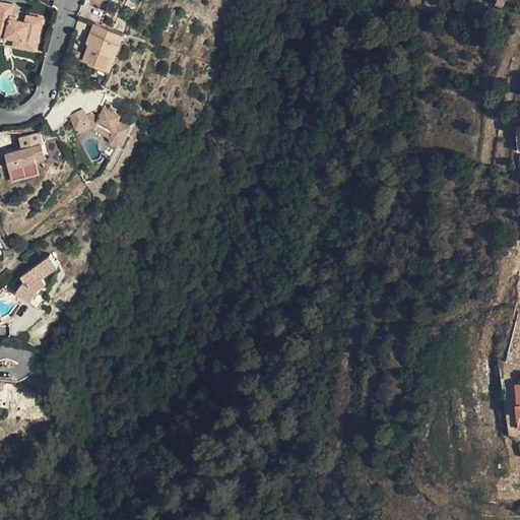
[(14,5),(1,2),(0,6),(0,16),(11,19),(12,16),(14,5)]
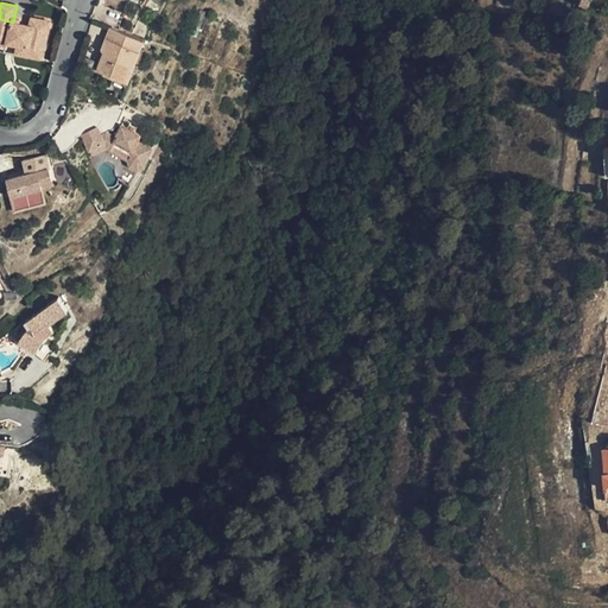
[(13,23),(0,19),(0,44),(7,46),(8,43),(30,49),(29,56),(43,59),(51,24),(32,19),(30,26),(20,24),(13,23)]
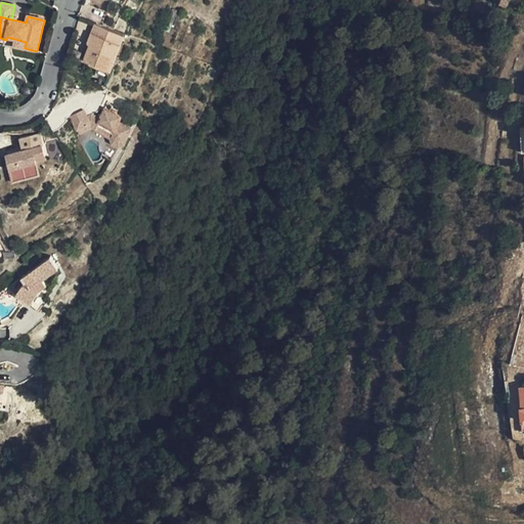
[(110,73),(124,34),(96,24),(88,47),(90,47),(86,59),(91,61),(90,66),(110,73)]
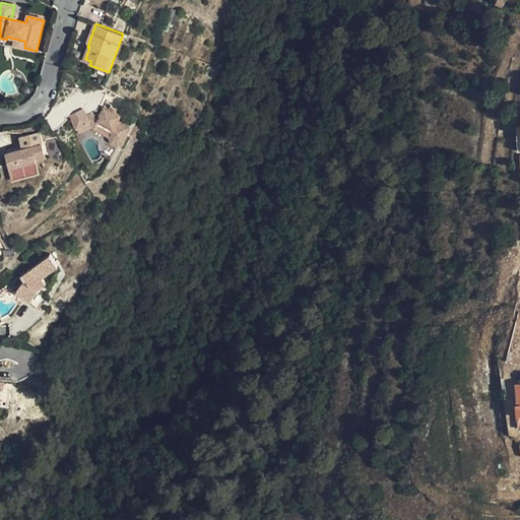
[(25,42),(7,37),(6,40),(5,44),(24,48),(25,42)]
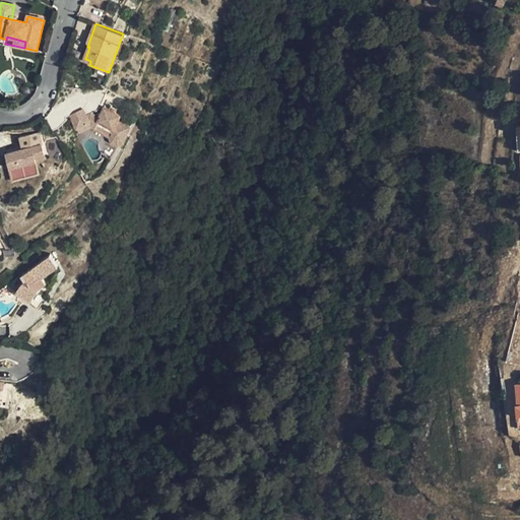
[(83,108),(71,114),(80,132),(93,125),(115,133),(114,136),(116,139),(123,142),(128,138),(133,122),(120,118),(122,113),(106,107),(103,115),(92,112),(87,114),(83,108)]
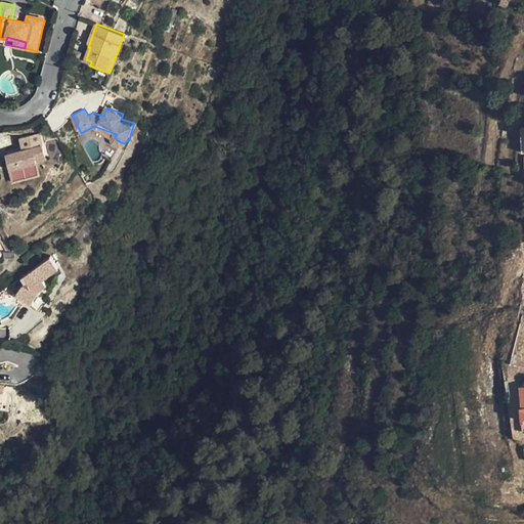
[(37,155),(46,153),(44,143),(8,153),(11,166),(38,160),(37,155)]
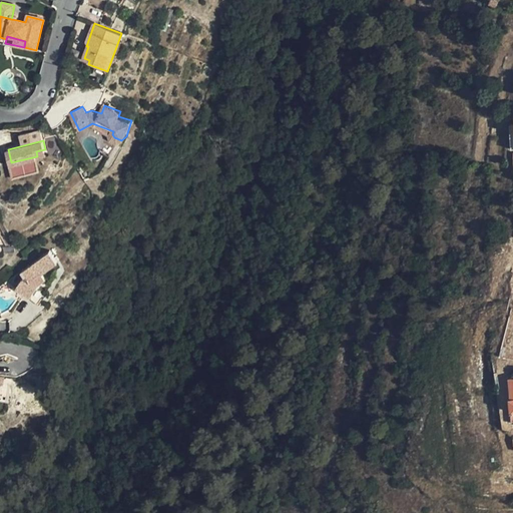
[(14,287),(23,293),(25,290),(29,293),(27,296),(37,304),(46,292),(38,282),(44,277),(39,271),(55,260),(47,248),(19,270),(22,275),(20,278),(14,287)]
